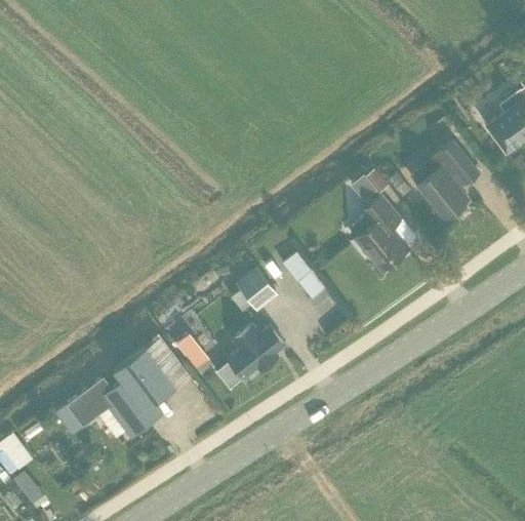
[(502,112),(483,126),(503,154),(524,136),(524,78),(519,82),(522,87),(497,106),(502,112)]
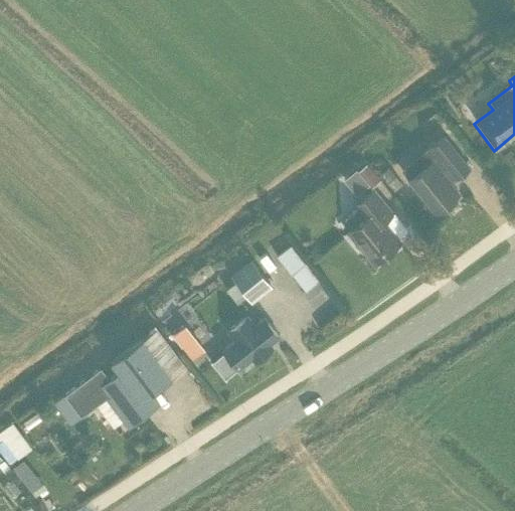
[(450,185),(468,170),(443,140),(423,155),(431,163),(407,182),(435,214),(458,195),(450,185)]
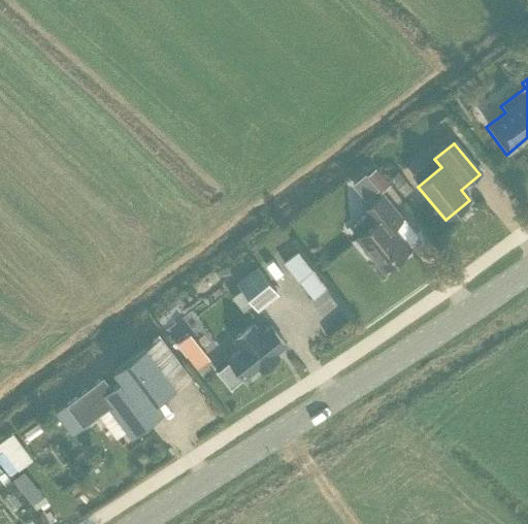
[(377,196),(387,189),(375,174),(366,183),(375,194),(377,196)]
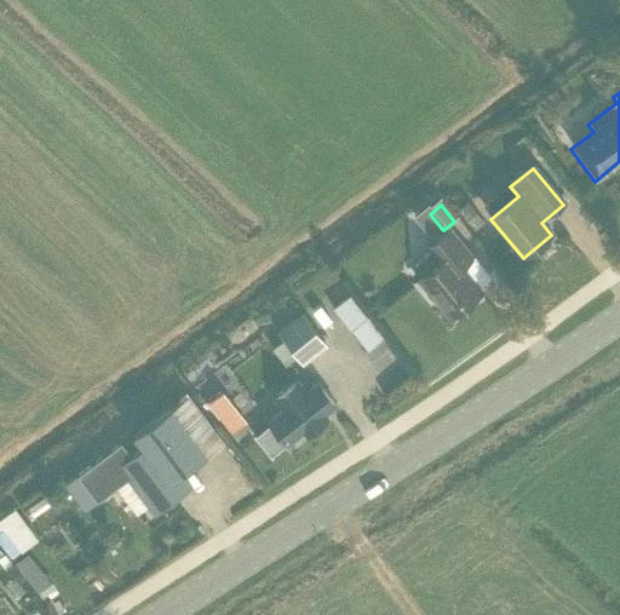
[(428,240),(441,228),(430,214),(428,211),(413,223),(428,240)]
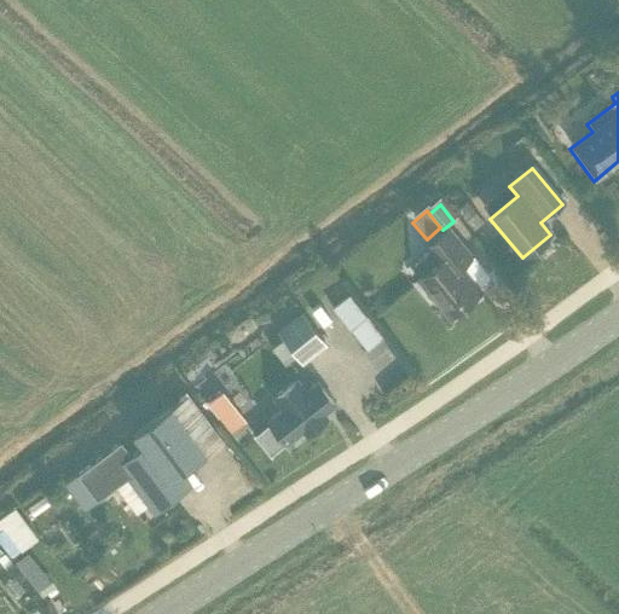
[(418,282),(449,318),(479,294),(460,270),(470,260),(447,232),(426,250),(438,266),(418,282)]
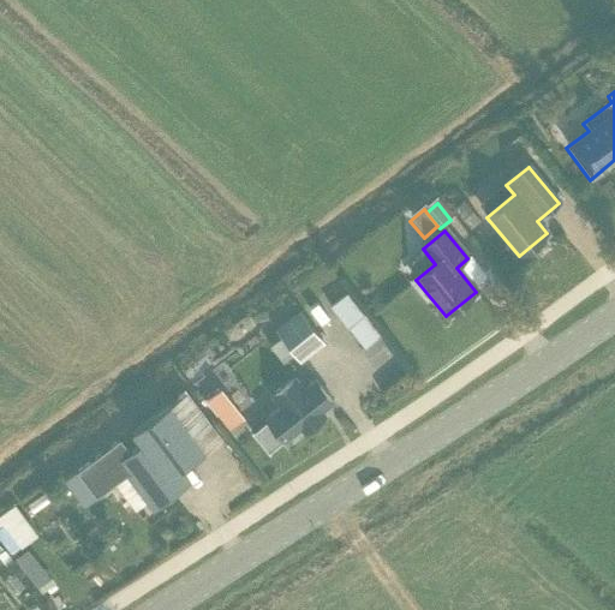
[(330,310),(346,330),(363,317),(348,297),(330,310)]
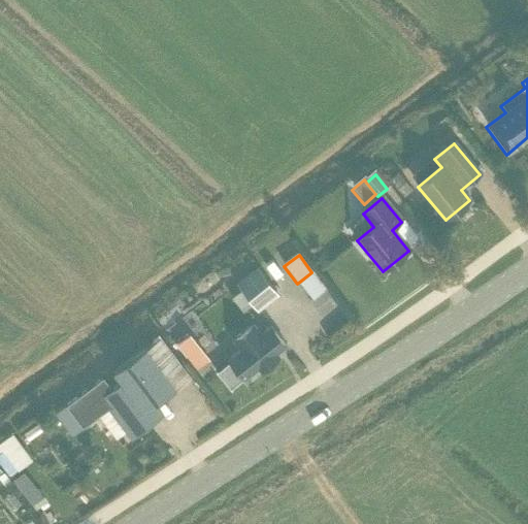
[(279,296),(257,267),(235,285),(257,314),(279,296)]
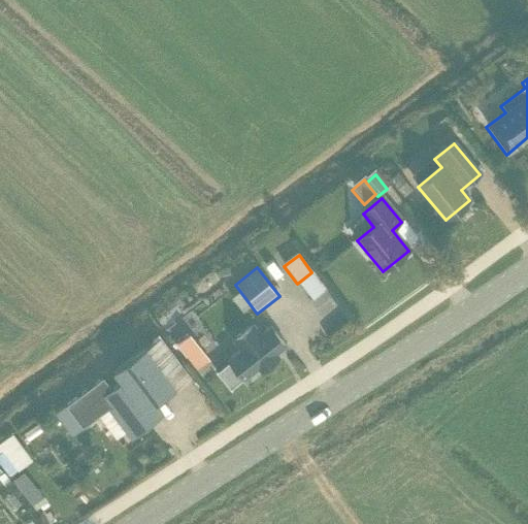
[(334,286),(321,296),(338,319),(352,307),(334,286)]
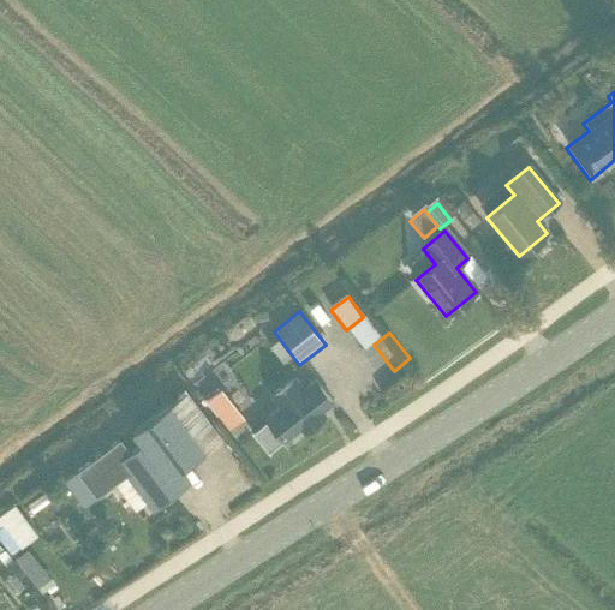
[(218,347),(195,357),(209,392),(232,383),(218,347)]
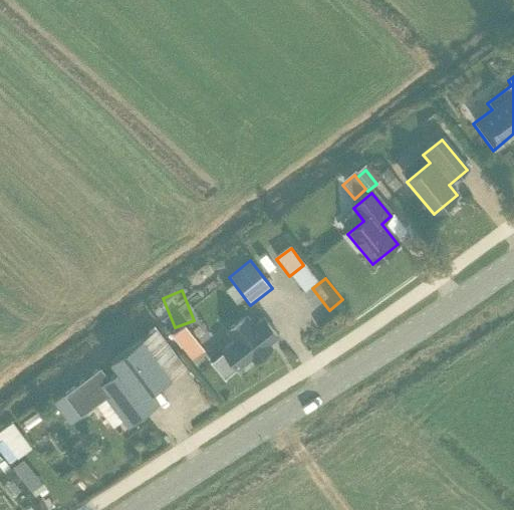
[(224,353),(211,364),(224,380),(237,369),(238,370),(249,362),(249,363),(251,361),(253,363),(271,348),(269,346),(278,338),(263,319),(254,327),(246,317),(227,332),(235,342),(223,352),(224,353)]
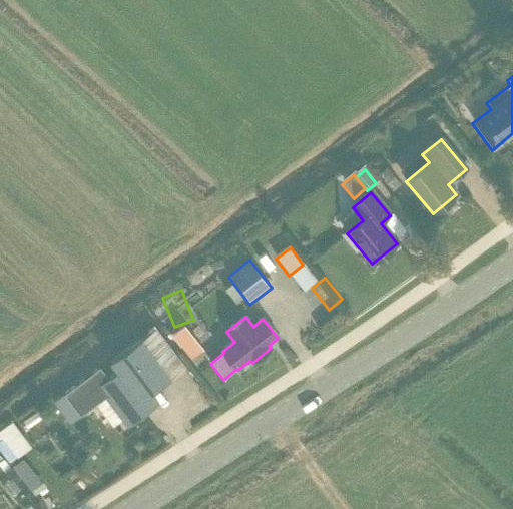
[(100,368),(65,394),(82,416),(104,398),(127,428),(157,406),(149,396),(185,368),(155,329),(109,364),(116,373),(109,379),(100,368)]
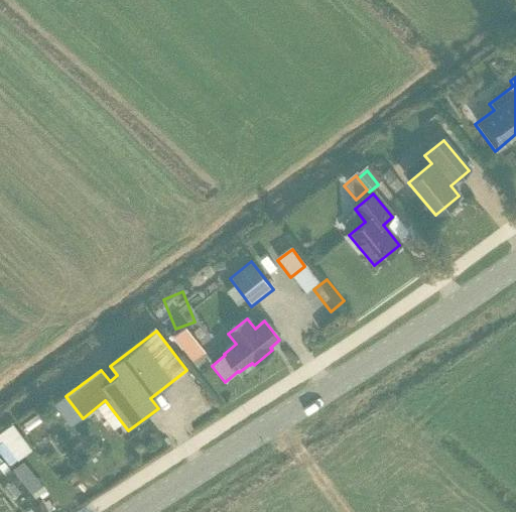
[(205,356),(184,332),(172,342),(192,366),(205,356)]
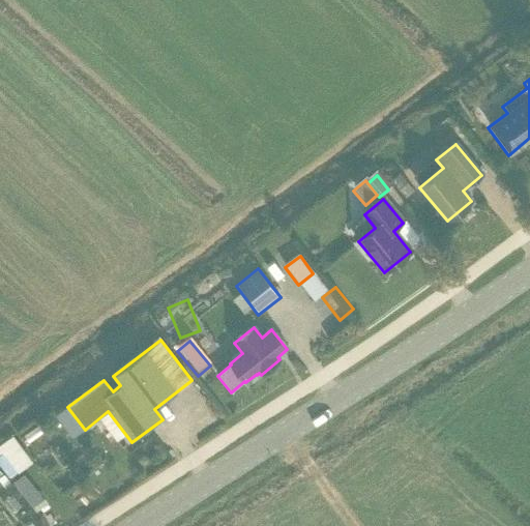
[(47,501),(60,525),(69,525),(71,524),(56,496),(47,501)]
